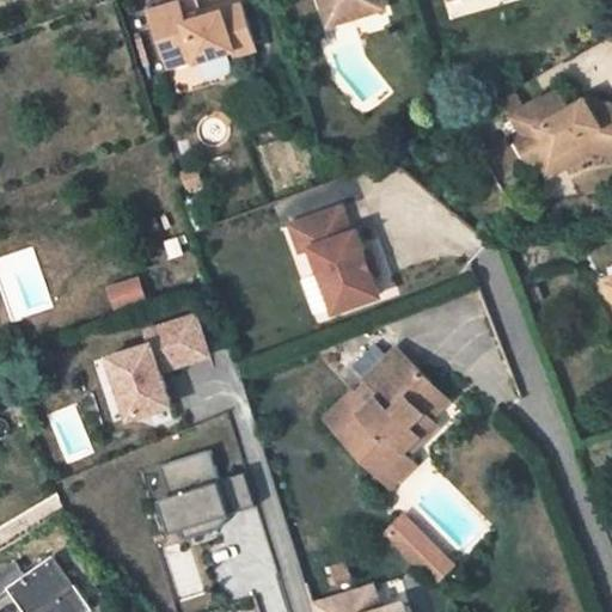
[(387,6),(385,0),(322,0),(328,17),(348,10),(350,18),(387,6)]
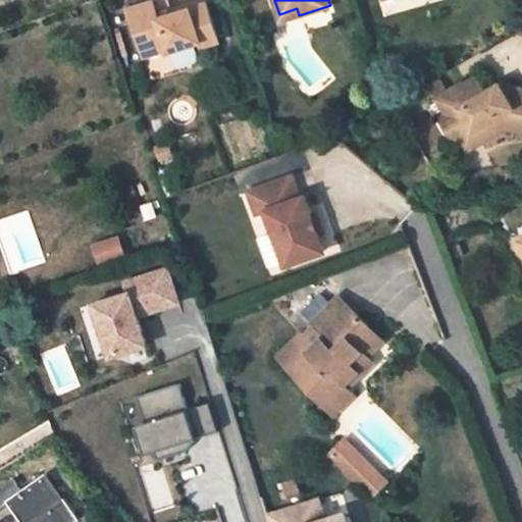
[(168,55),(198,46),(199,51),(218,45),(206,6),(157,22),(152,5),(126,14),(140,54),(165,46),(168,55)]
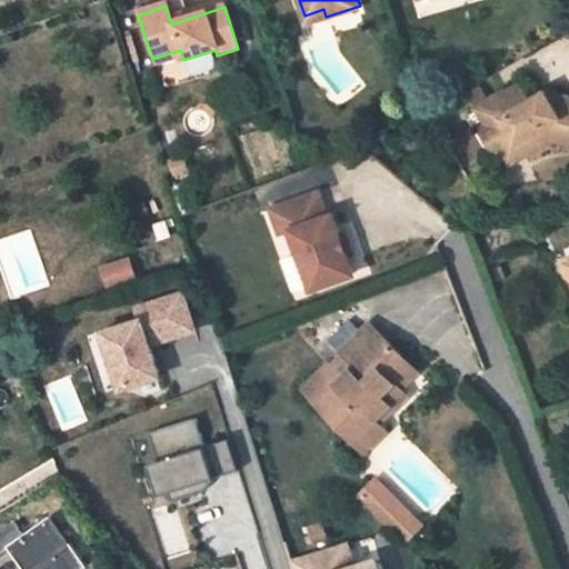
[(492,123),(489,126),(503,152),(518,143),(527,158),(553,142),(568,146),(568,99),(552,96),(549,108),(531,103),(521,87),(483,108),(492,123)]
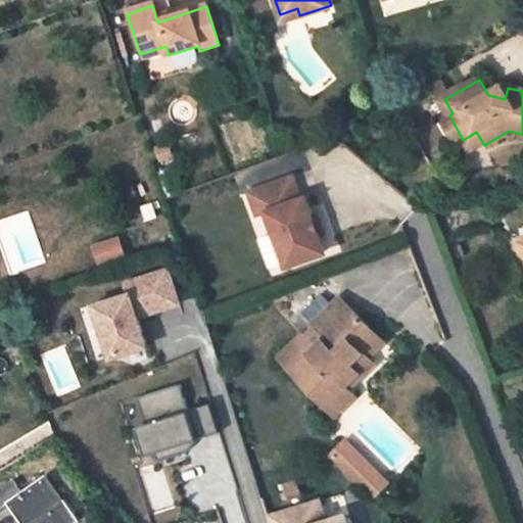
[(449,115),(437,123),(450,147),(463,140),(449,115)]
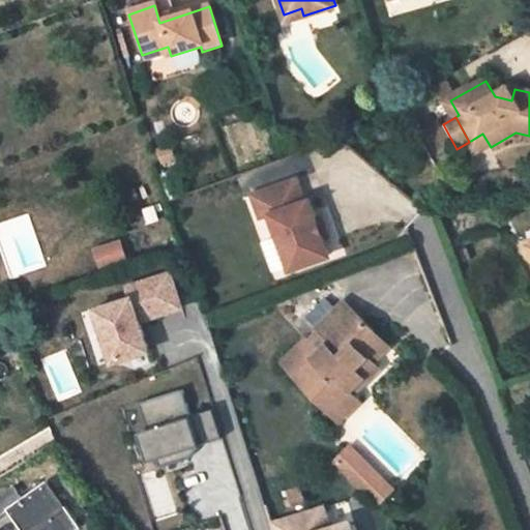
[(482,134),(469,142),(477,155),(491,147),(482,134)]
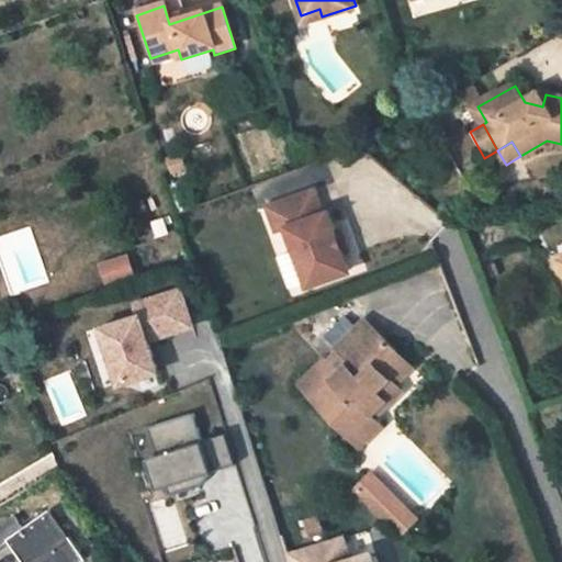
[(315,190),(269,208),(278,232),(289,227),(308,285),(350,271),(344,254),(337,234),(329,212),(324,213),(315,190)]
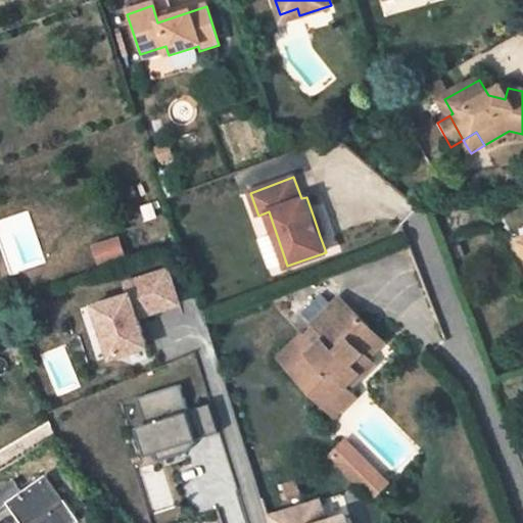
[(136,196),(131,184),(121,188),(125,200),(136,196)]
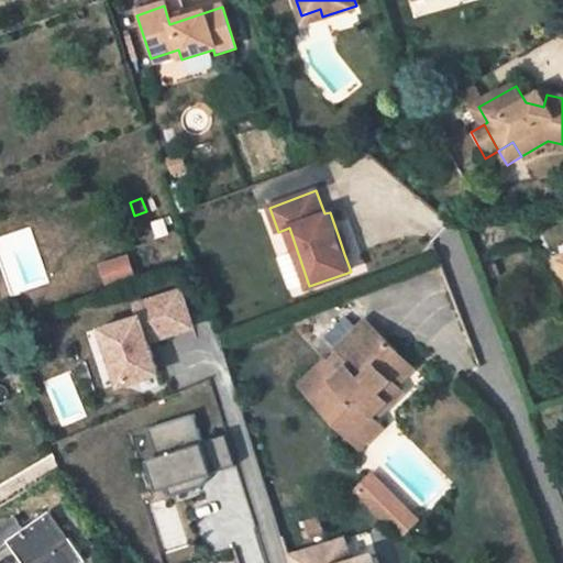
[(272,235),(290,293),(304,288),(286,231),(272,235)]
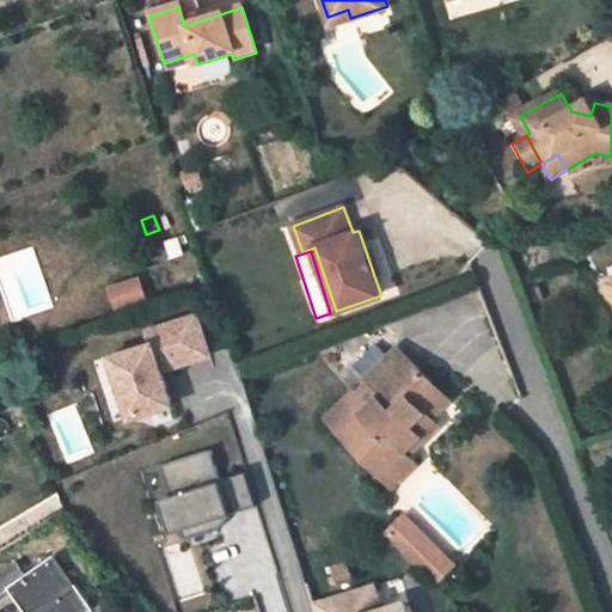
[(372,252),(367,255),(374,276),(379,274),(372,252)]
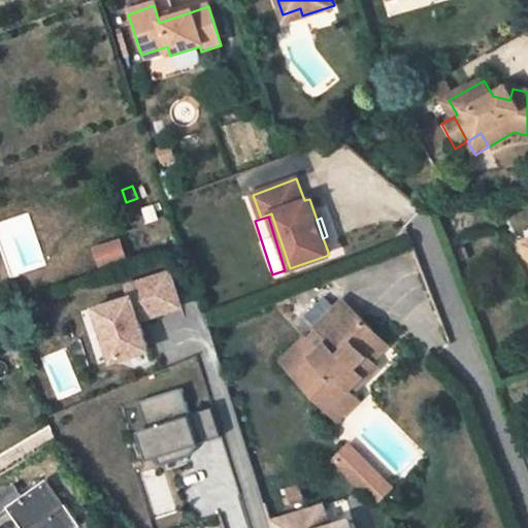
[(91,249),(98,267),(127,257),(120,238),(91,249)]
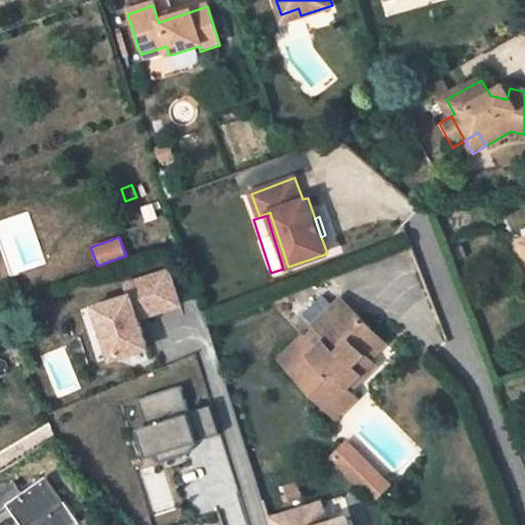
[(169,270),(126,283),(130,293),(94,306),(111,358),(148,347),(138,317),(180,304),(169,270)]
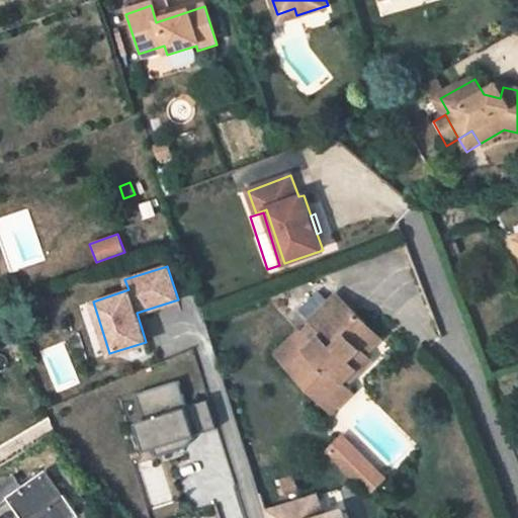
[(37,309),(50,304),(46,293),(33,298),(37,309)]
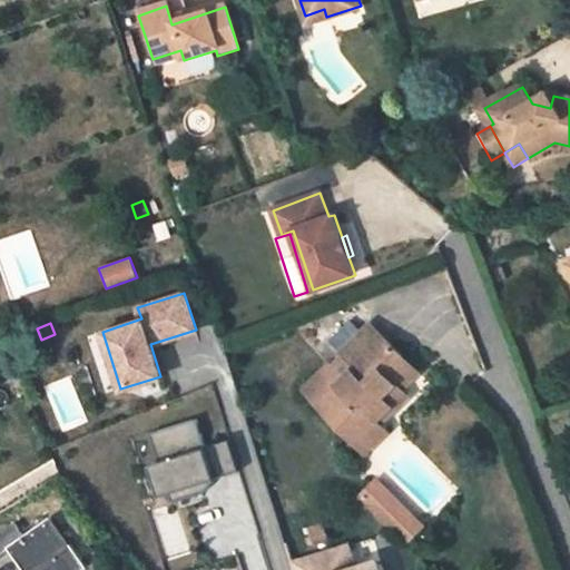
[(405,359),(373,325),(343,354),(354,366),(343,376),(328,362),(303,387),(318,403),(361,445),(381,426),(373,419),(386,405),(394,412),(408,397),(401,391),(386,376),(405,359)]
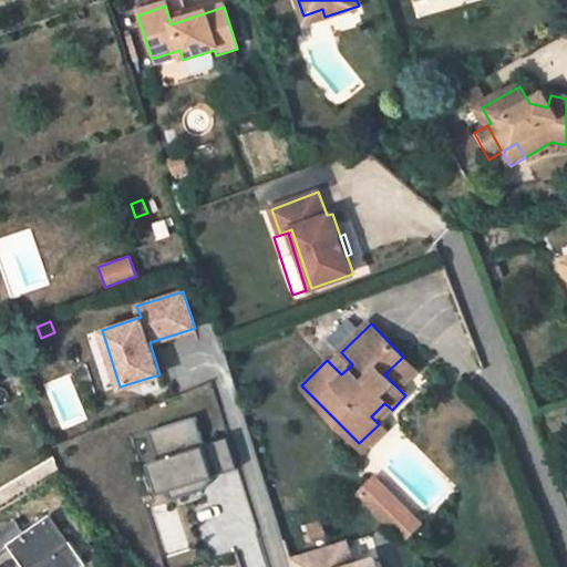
[(419,369),(403,357),(384,374),(399,389),(419,369)]
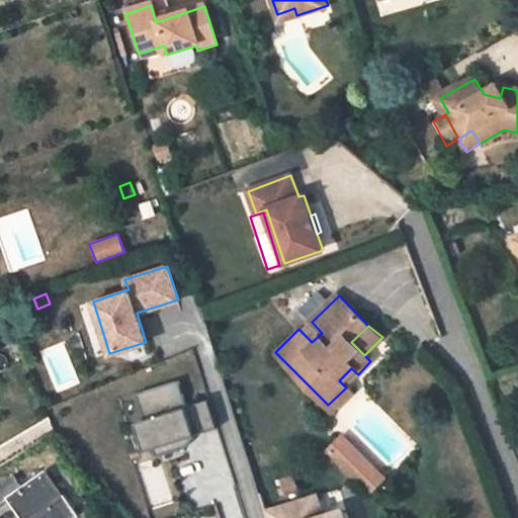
[(346,387),(358,374),(351,368),(339,380),(346,387)]
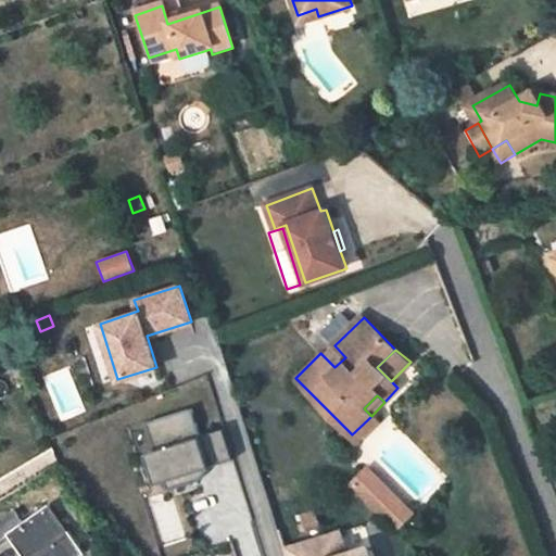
[(235,459),(225,428),(201,436),(192,408),(148,422),(154,444),(143,447),(155,483),(165,480),(168,490),(200,480),(197,470),(211,466),(235,459)]
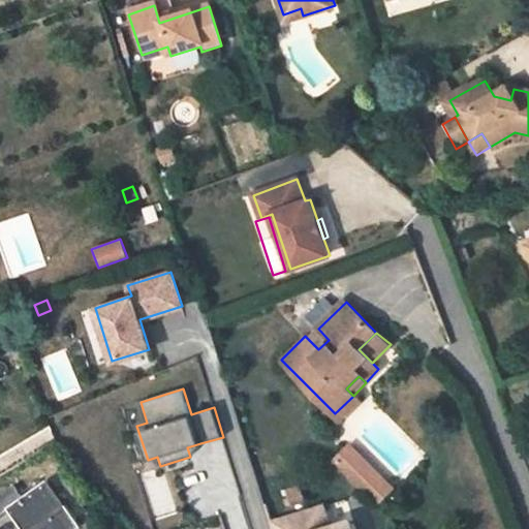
[(353,396),(335,413),(341,421),(360,402),(353,396)]
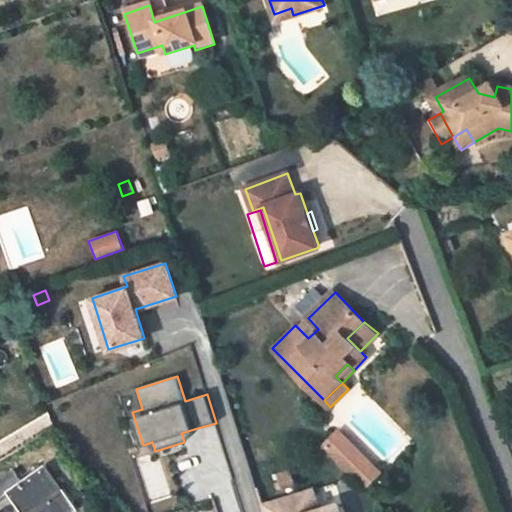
[(181,433),(184,442),(194,429),(181,433)]
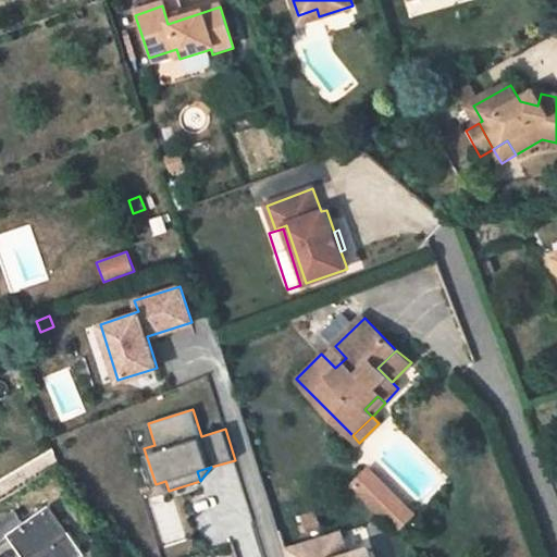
[(368,499),(397,530),(412,514),(369,470),(354,485),(368,499)]
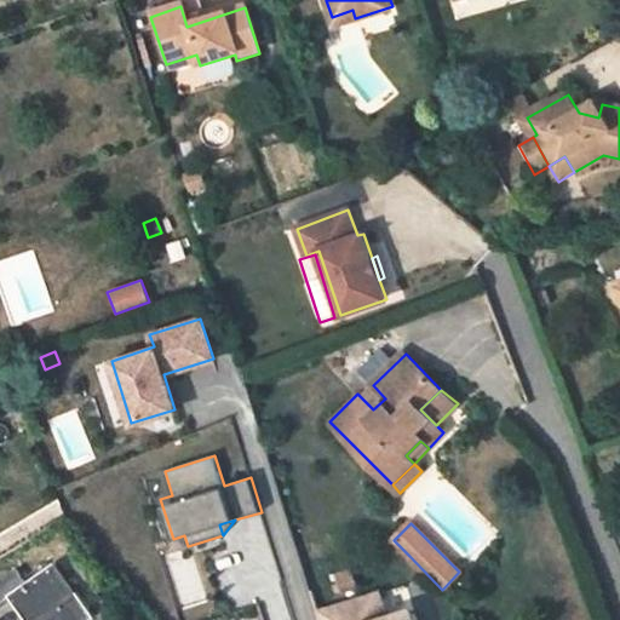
[(205,601),(193,554),(171,560),(182,607),(205,601)]
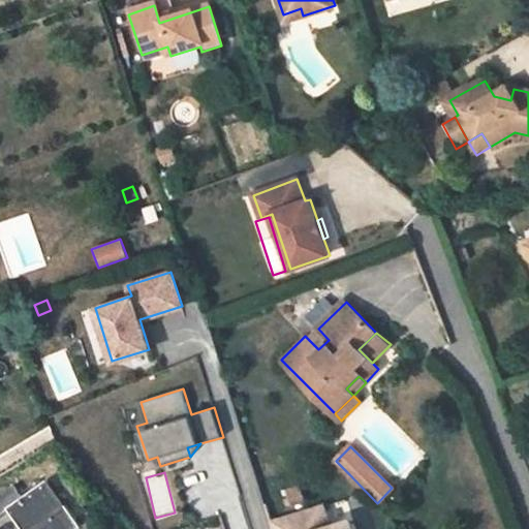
[(59,510),(67,505),(49,478),(40,485),(59,510)]
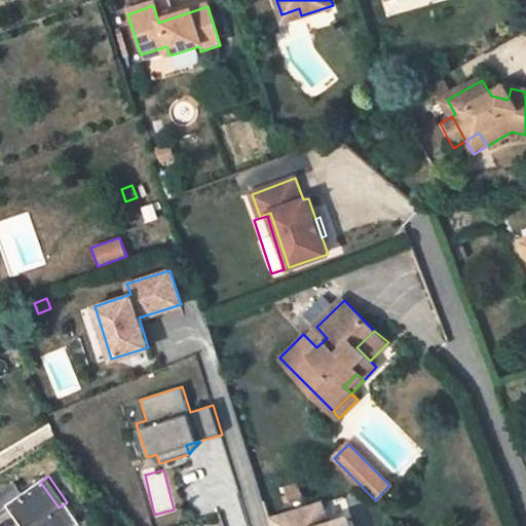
[(72,525),(80,521),(67,502),(59,508),(40,482),(22,494),(14,483),(0,493),(0,510),(9,503),(25,525),(72,525)]
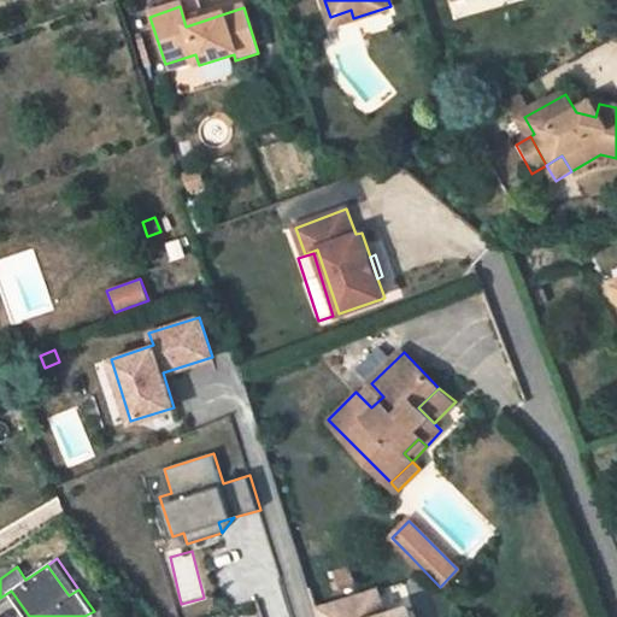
[(377,589),(317,609),(318,616),(411,616),(409,606),(385,613),(377,589)]
